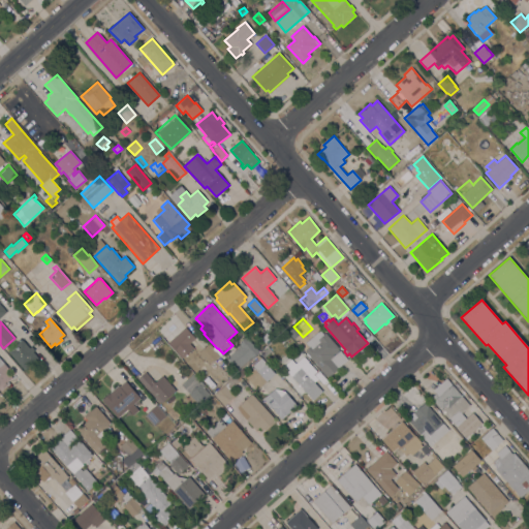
[(292,337),(288,332),(292,328),(297,332),(292,337)]
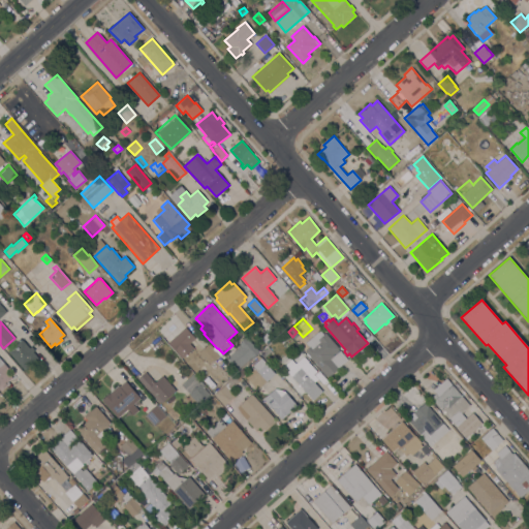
[(193,349),(182,359),(167,343),(180,332),(189,343),(188,344),(193,349)]
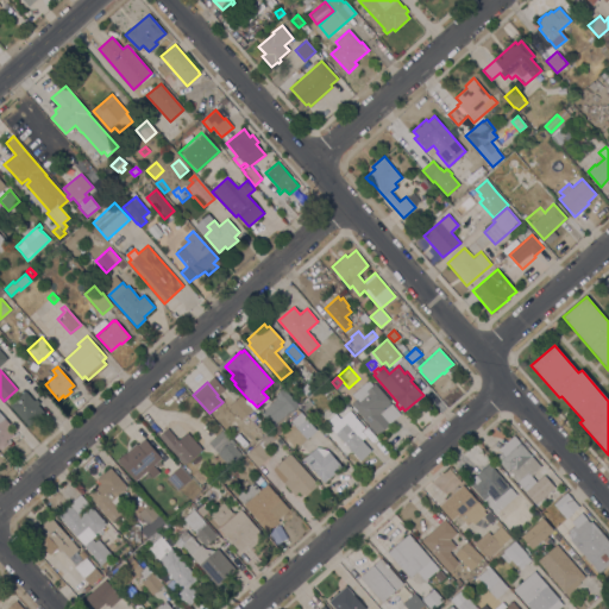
[(350,405),(356,400),(351,395),(365,382),(370,387),(375,383),(390,401),(390,402),(401,414),(377,434),(350,405)]
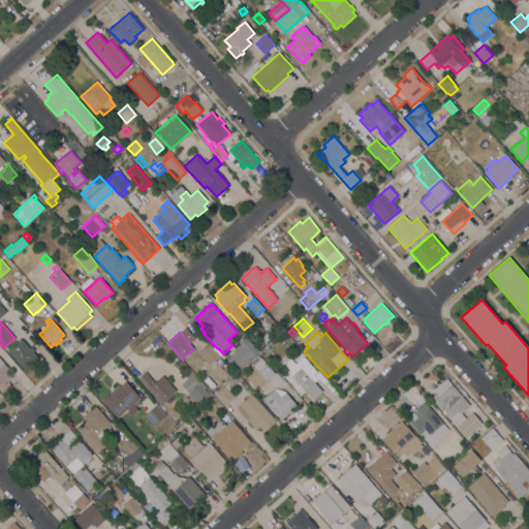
[(237,370),(224,356),(240,343),(239,343),(246,337),(259,352),(252,358),(251,356),(237,370)]
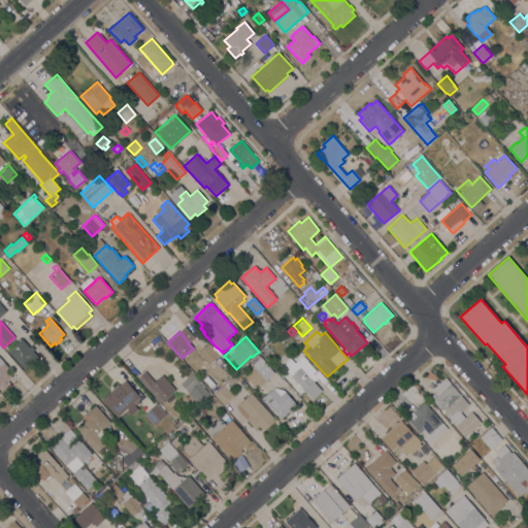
[(8,351),(22,338),(29,347),(31,345),(34,350),(33,351),(38,357),(25,369),(8,351)]
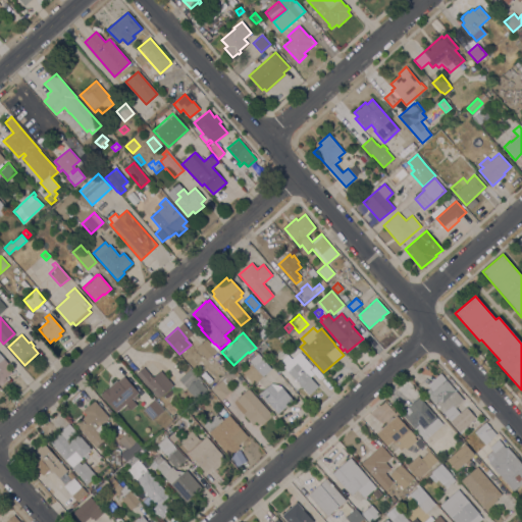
[(214,359),(209,363),(196,348),(206,338),(216,351),(211,356),(214,359)]
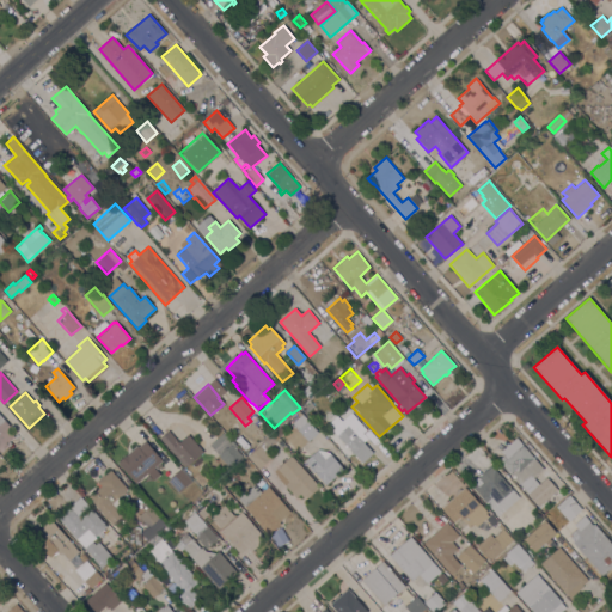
[(319,433),(298,451),(286,439),(298,429),(292,423),(303,414),(319,433)]
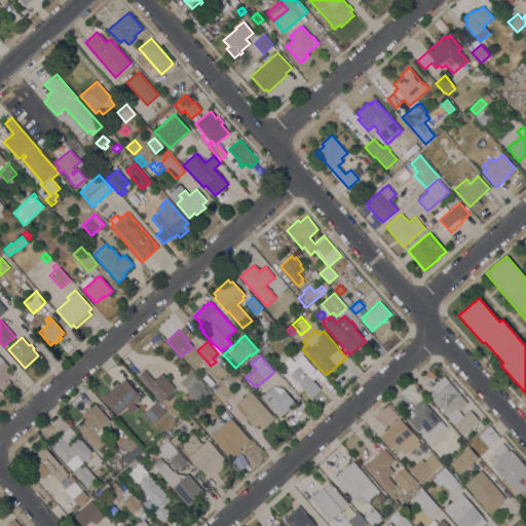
[(0,357),(8,366),(6,368),(10,374),(13,372),(15,374),(12,376),(8,379),(10,381),(7,384),(6,383),(0,388),(0,357)]
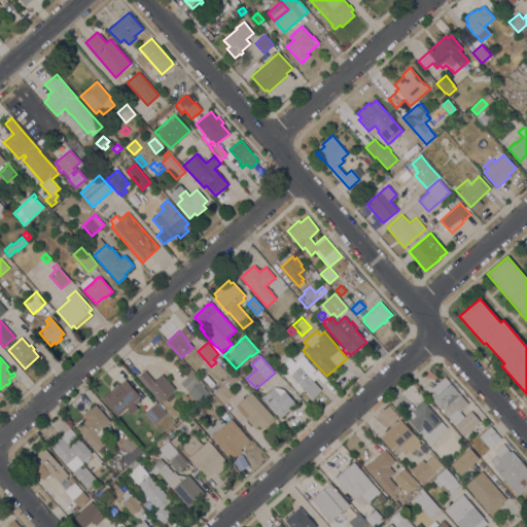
[(299,385),(297,386),(292,380),(293,379),(285,371),(295,361),(300,365),(306,360),(315,370),(309,376),(320,389),(311,397),(299,385)]
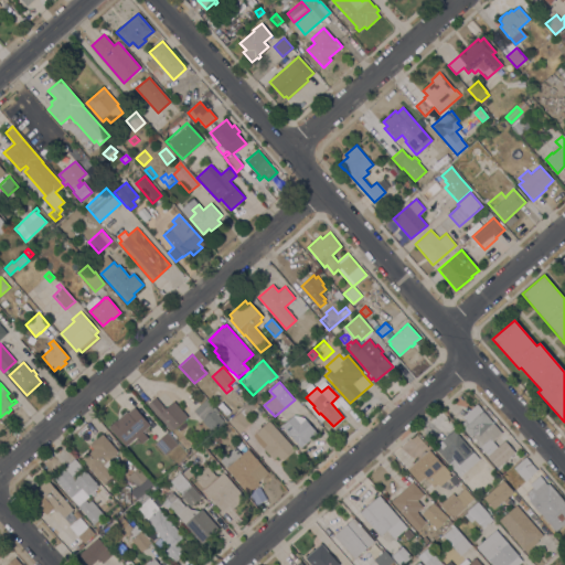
[(257,406),(247,415),(253,420),(240,433),(228,422),(243,409),(242,408),(258,393),(263,398),(256,404),(257,406)]
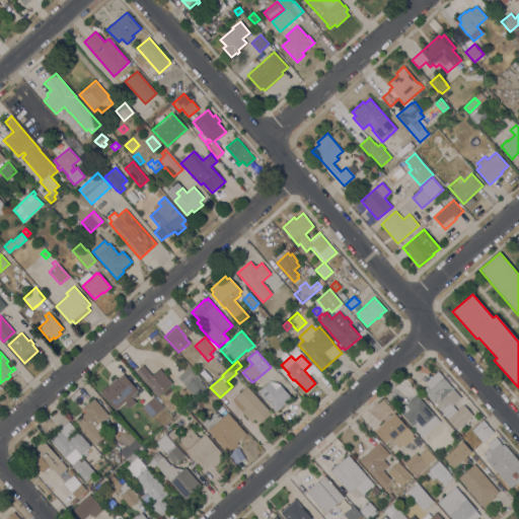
[(135,371),(143,365),(152,375),(159,368),(172,382),(157,396),(135,371)]
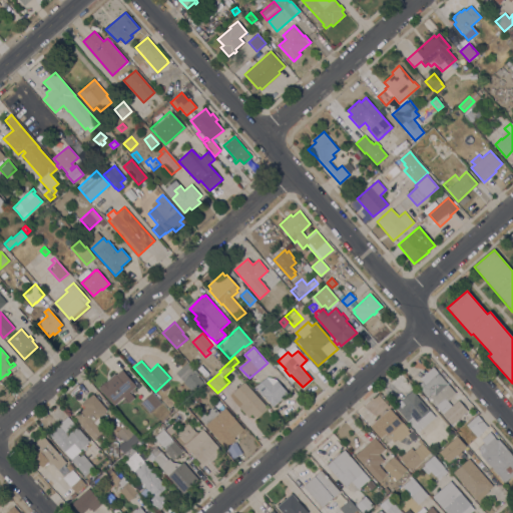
[(192,393),(183,383),(184,382),(175,373),(186,363),(198,376),(198,377),(203,382),(192,393)]
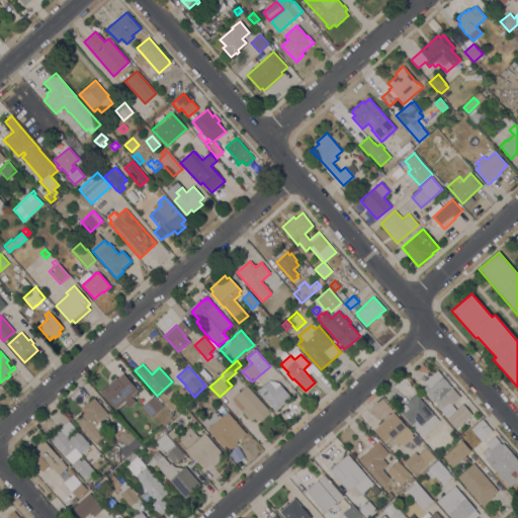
[(138,390),(131,396),(136,402),(130,407),(124,401),(115,409),(99,392),(108,384),(107,383),(115,376),(116,378),(122,372),(138,390)]
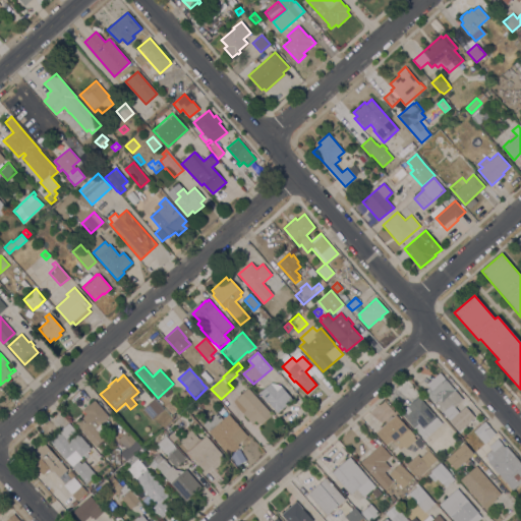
[(423,392),(429,386),(430,388),(432,386),(433,387),(445,378),(463,399),(454,407),(459,412),(460,411),(469,421),(458,431),(423,392)]
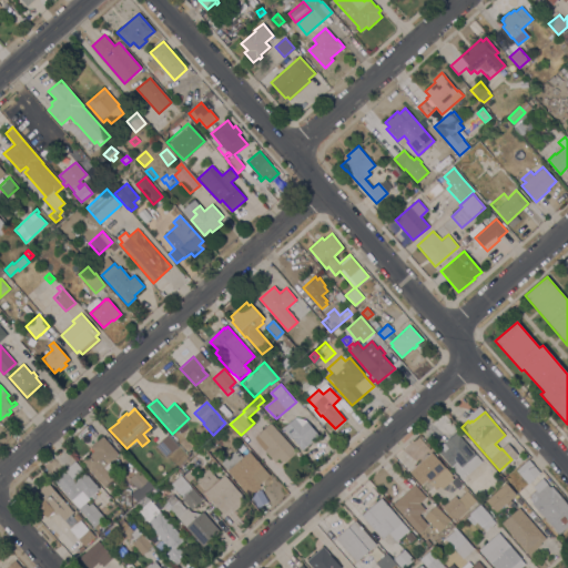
[(318,435),(302,450),(298,447),(300,446),(292,438),(291,439),(282,428),(294,417),(297,417),(301,418),(305,419),(318,435)]
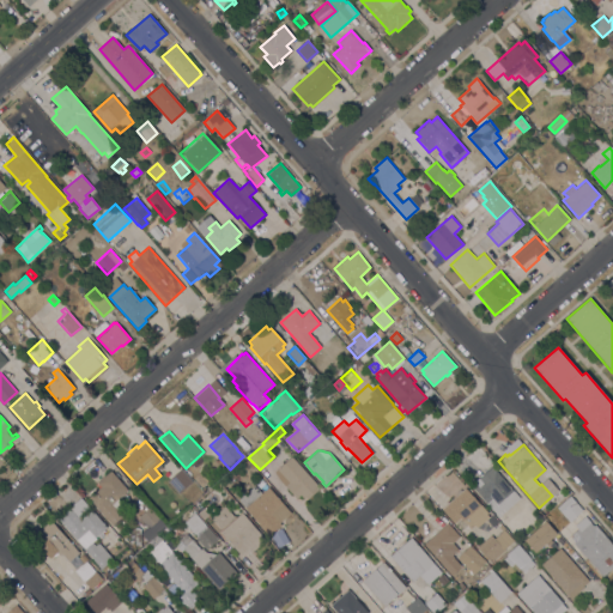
[(291,456),(317,485),(315,486),(319,490),(308,499),(305,496),(303,498),(301,495),(297,498),(278,478),(274,472),(291,456)]
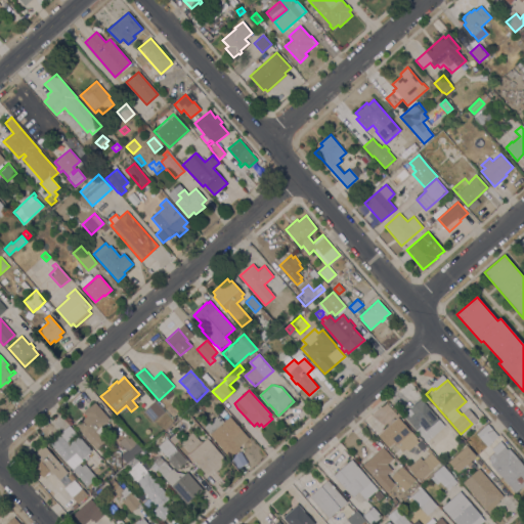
[(445,426),(427,442),(402,415),(421,398),(445,426)]
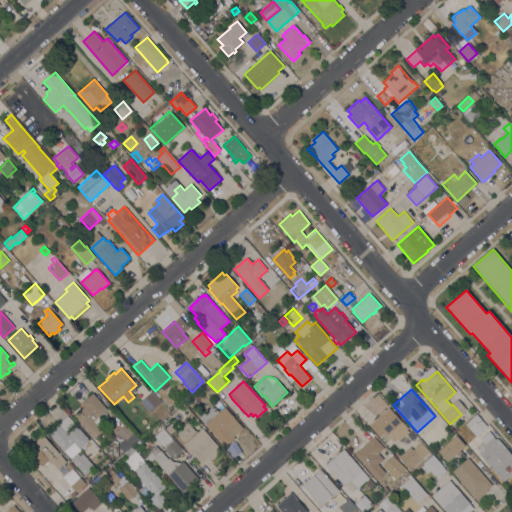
[(151,391),(161,402),(149,413),(140,402),(151,391)]
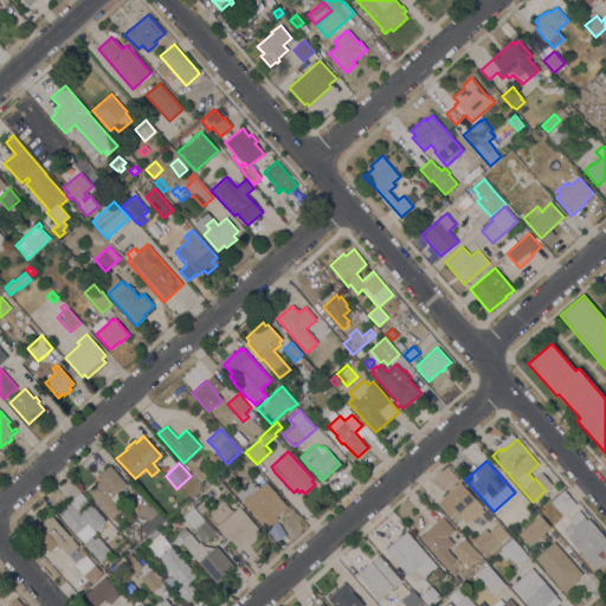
[(232,464),(236,469),(230,475),(226,469),(232,464)]
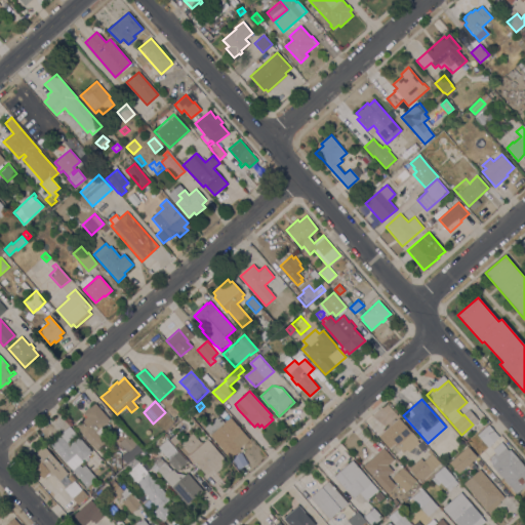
[(110,419),(102,427),(106,432),(101,437),(105,442),(96,450),(76,427),(87,416),(84,412),(95,403),(110,419)]
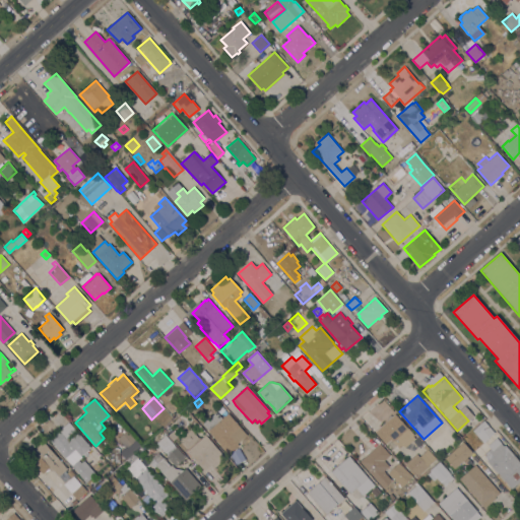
[(177,407),(171,412),(164,405),(170,400),(177,407)]
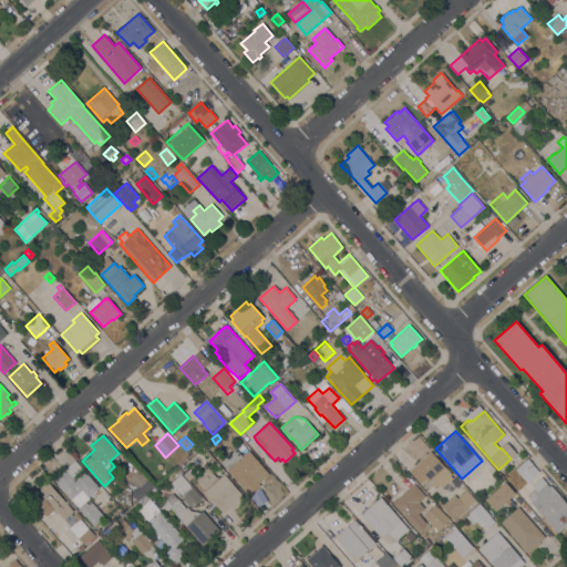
[(248,495),(239,485),(240,485),(220,462),(236,449),(243,456),(248,451),(269,475),(260,483),(261,484),(248,495)]
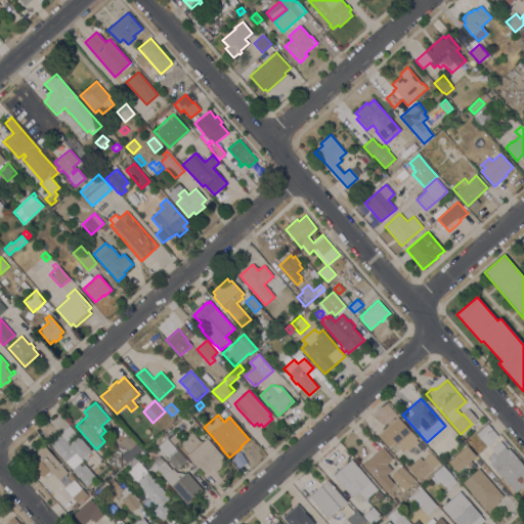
[(398,417),(410,431),(417,437),(418,437),(423,443),(420,446),(417,443),(407,451),(405,448),(401,452),(399,449),(394,453),(389,448),(394,444),(393,442),(388,447),(378,435),(398,417)]
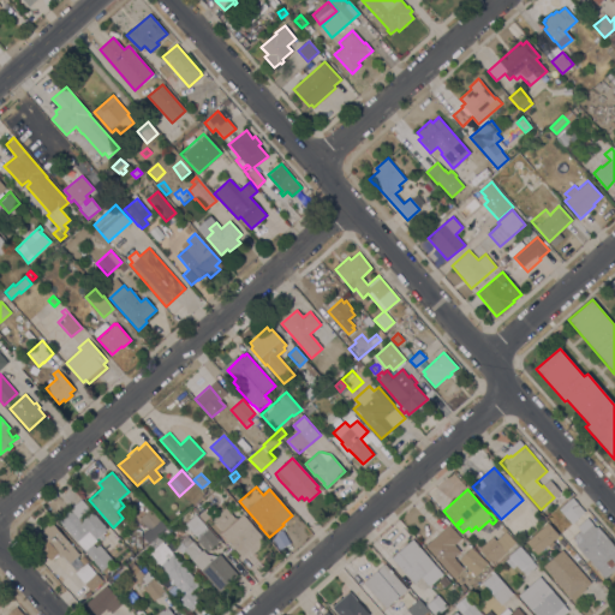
[(585,512),(571,525),(559,512),(573,499),(585,512)]
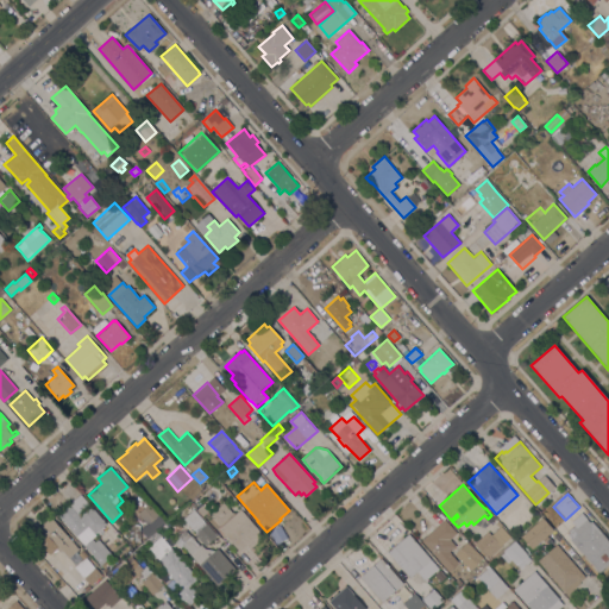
[(224,502),(232,513),(219,525),(209,515),(224,502)]
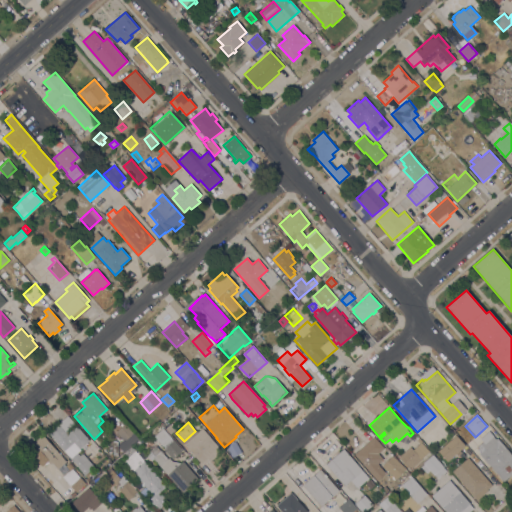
[(48,432),(58,423),(67,433),(76,425),(89,440),(79,449),(80,450),(77,453),(80,456),(82,453),(94,466),(84,475),(48,432)]
